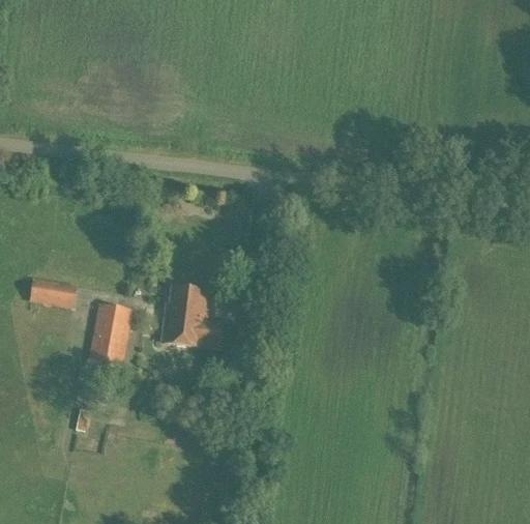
[(72,307),(77,284),(32,277),(29,299),(72,307)]
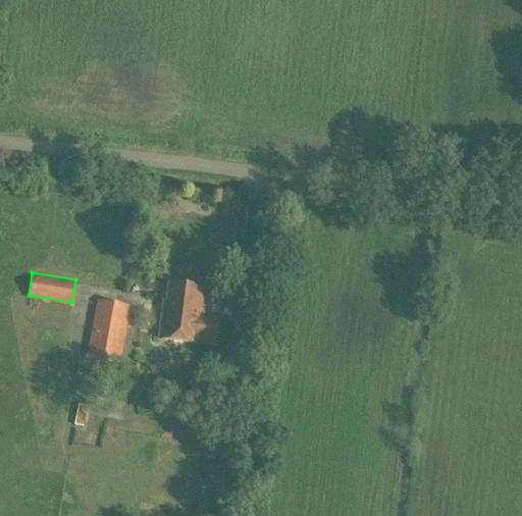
[(200,302),(202,286),(170,281),(168,299),(165,298),(160,336),(216,343),(219,315),(201,313),(202,302),(200,302)]
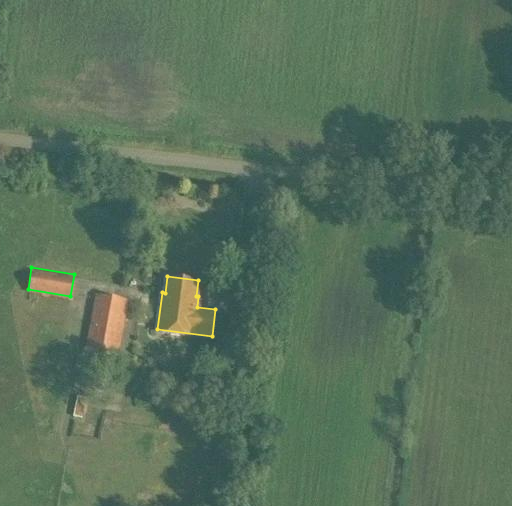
[(114,375),(128,297),(95,291),(81,369),(114,375)]
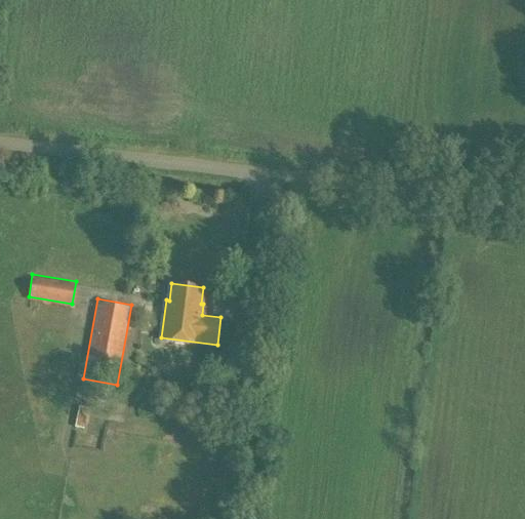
[(83,426),(87,405),(79,403),(75,424),(83,426)]
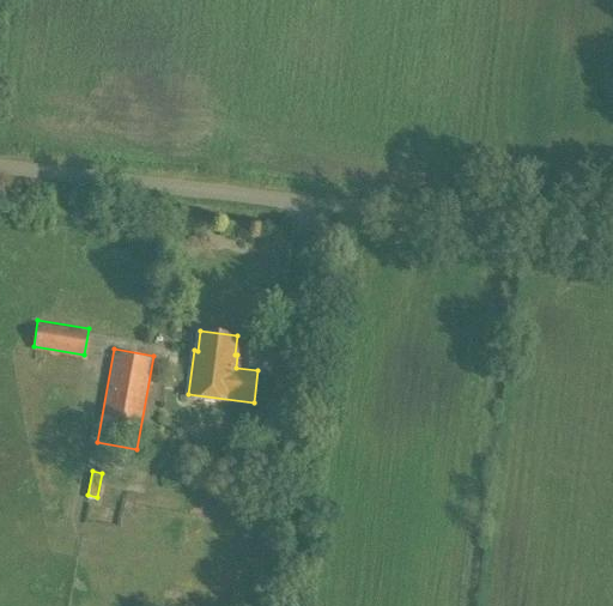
[(129,509),(133,489),(126,488),(122,508),(129,509)]
